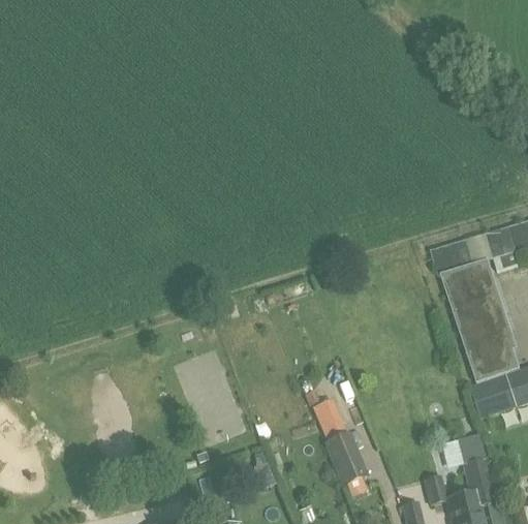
[(527,219),(429,249),(437,273),(439,273),(476,382),(469,386),(480,419),(527,402),(527,365),(516,370),(507,346),(511,345),(483,258),(491,255),(496,270),(520,262),(517,253),(518,253),(527,250),(527,219)]
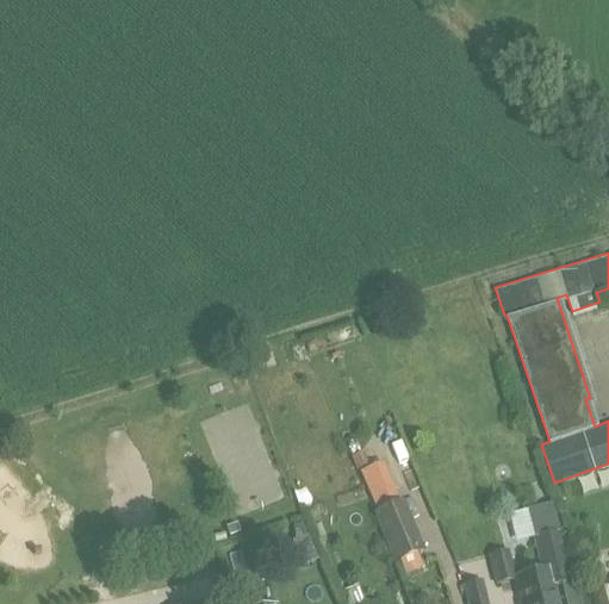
[(367,462),(362,449),(349,455),(355,467),(367,462)]
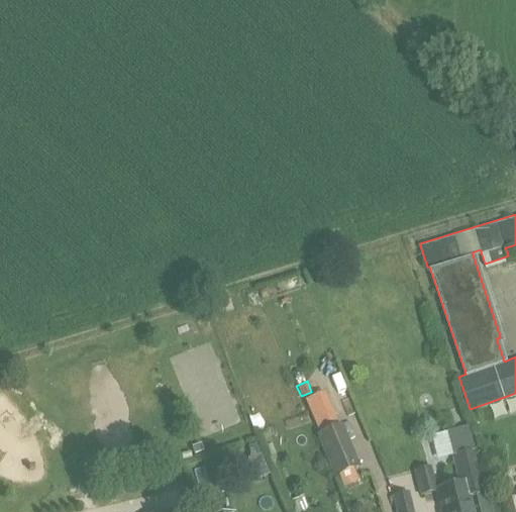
[(310,413),(317,430),(331,424),(338,421),(331,404),(324,388),(303,397),(310,413)]
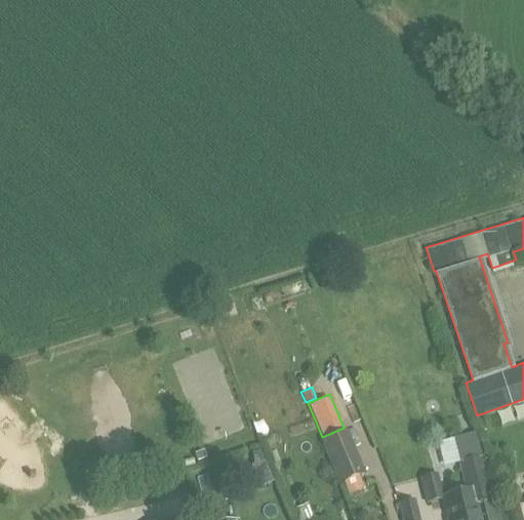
[(336,431),(322,437),(320,438),(338,482),(365,471),(347,427),(344,428),(336,431)]
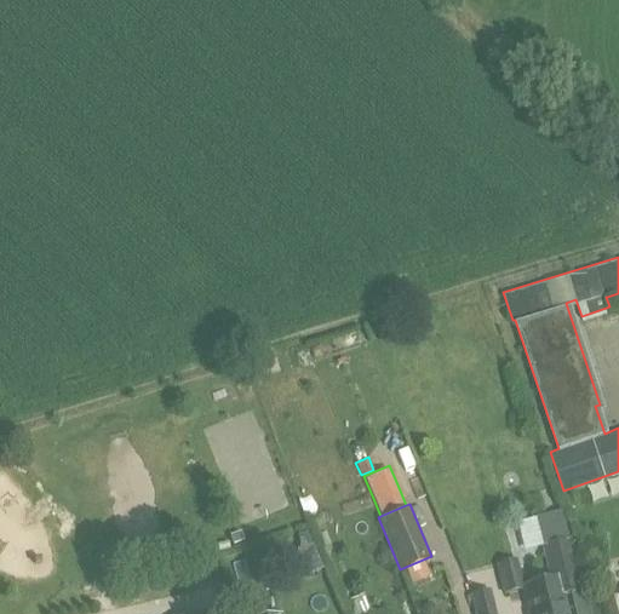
[(542,543),(546,562),(573,555),(568,537),(561,508),(536,514),(542,543)]
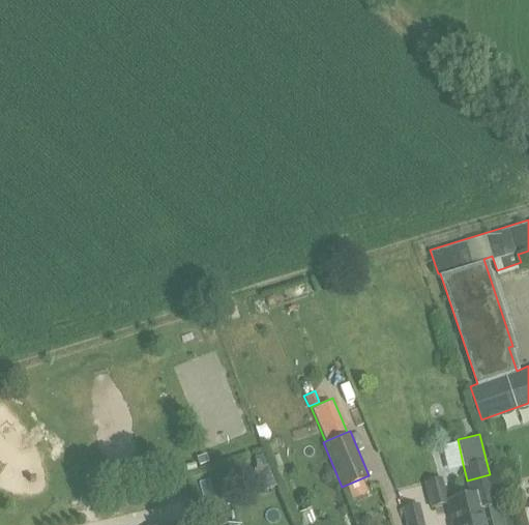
[(430,505),(447,501),(446,498),(441,474),(439,475),(425,478),(423,478),(430,505)]
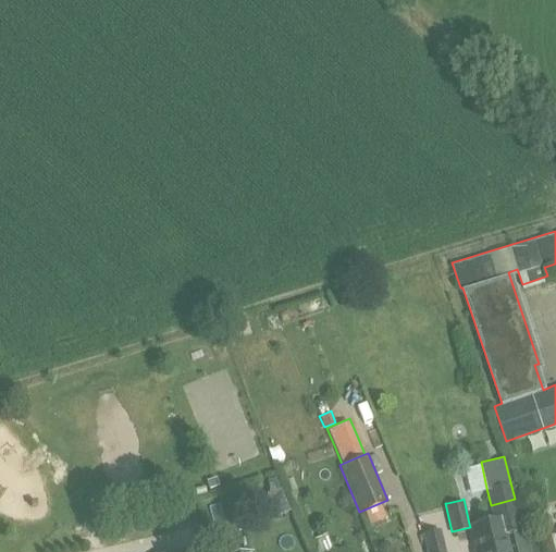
[(469,524),(470,527),(476,551),(509,551),(505,531),(521,528),(515,499),(491,505),(494,517),(469,524)]
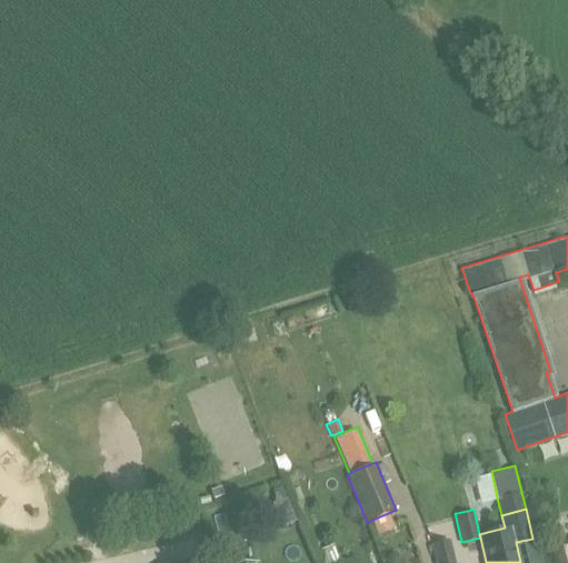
[(431,542),(436,562),(455,562),(449,538),(431,542)]
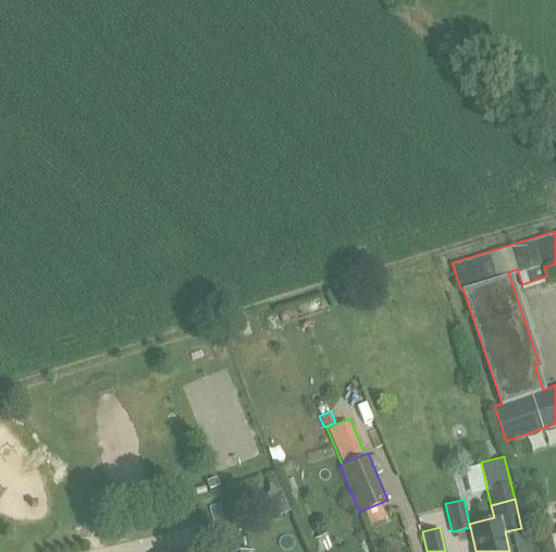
[(555,551),(555,528),(543,531),(547,551),(555,551)]
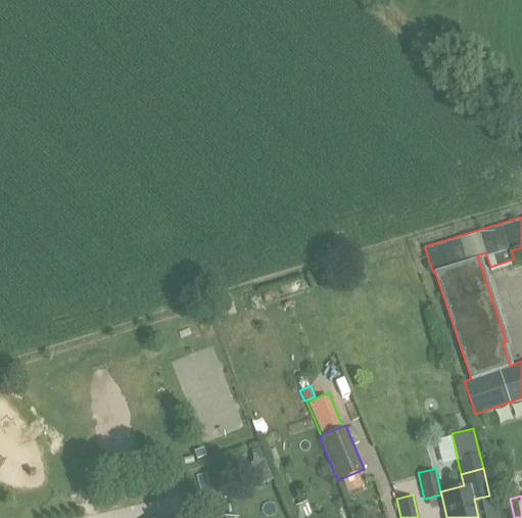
[(295,517),(311,517),(313,517),(309,509),(294,515),(295,517)]
